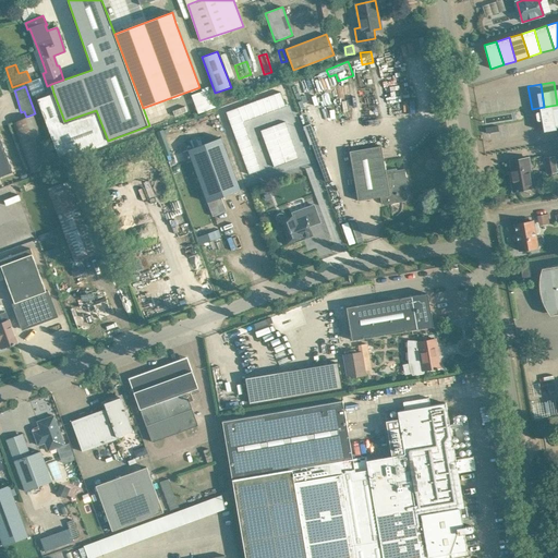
[(528,86),(514,88),(519,111),(532,109),(528,86)]
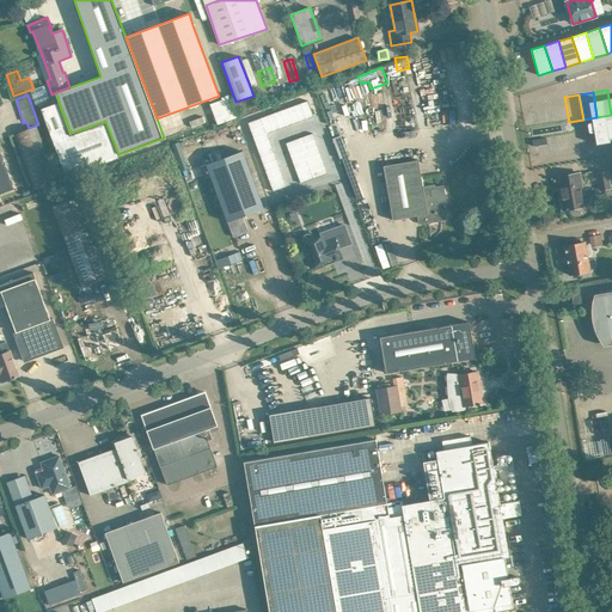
[(210,104),(218,124),(237,117),(228,96),(221,98),(222,99),(210,104)]
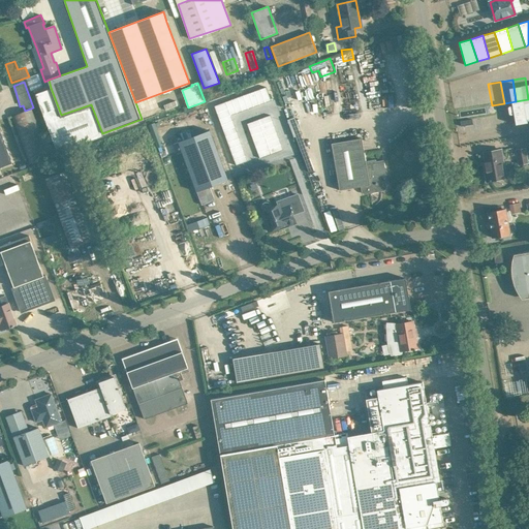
[(271,100),(266,87),(260,89),(266,102),(271,100)]
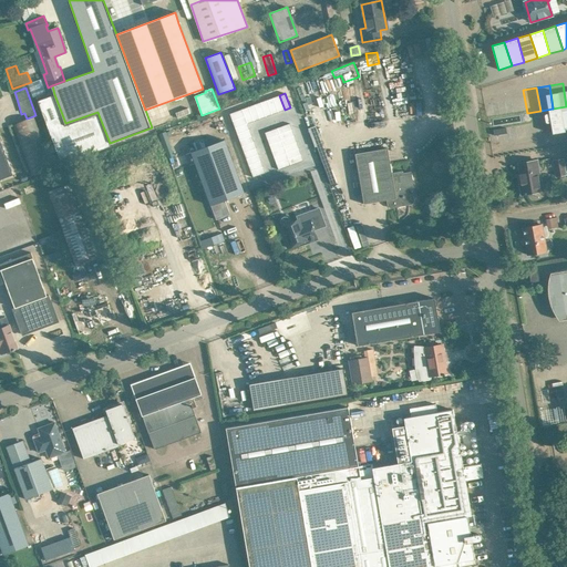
[(54,94),(38,100),(61,164),(112,146),(110,143),(98,112),(65,123),(54,94)]
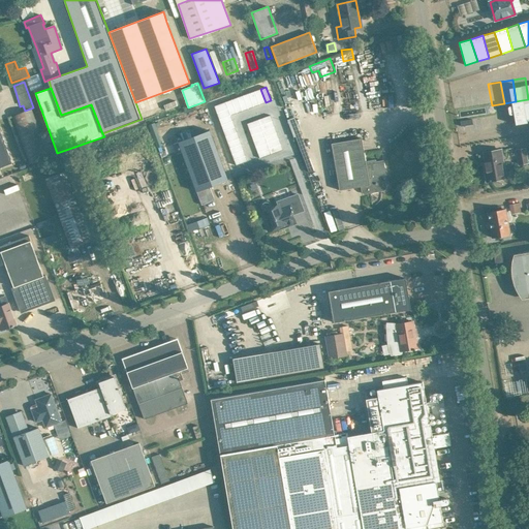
[(266,102),(260,89),(254,91),(259,104),(266,102)]
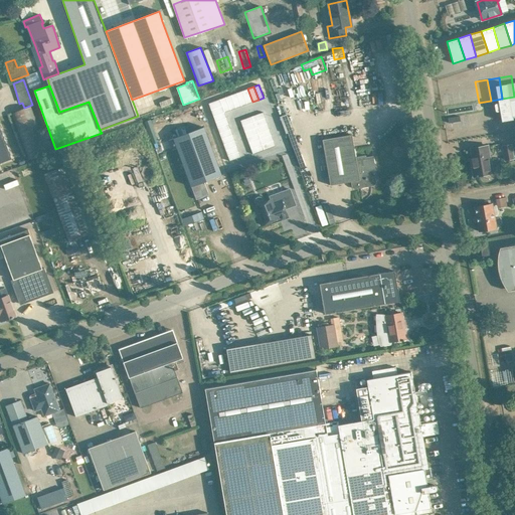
[(247,89),(241,91),(246,104),(252,102),(247,89)]
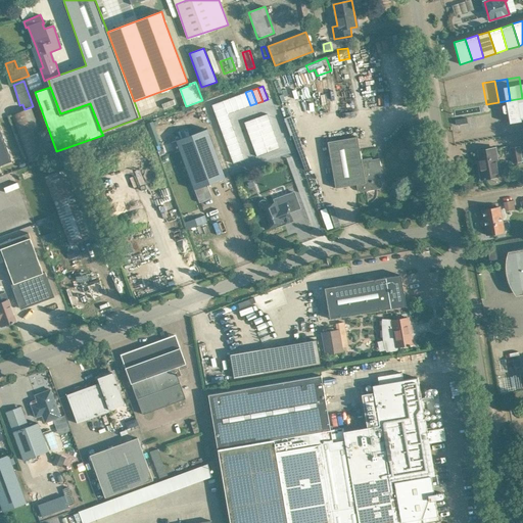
[(250,105),(245,92),(240,94),(245,107),(250,105)]
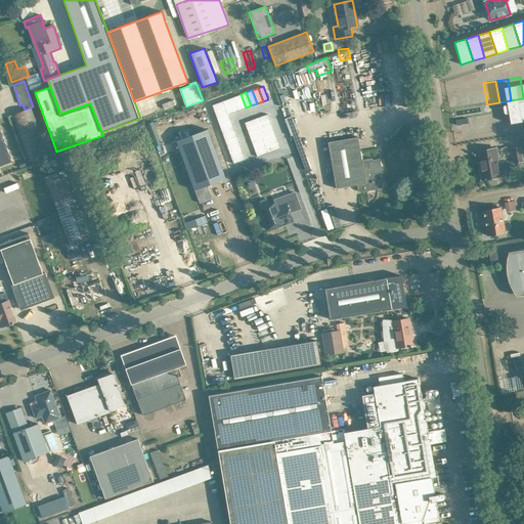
[(246,107),(241,94),(234,96),(239,110),(246,107)]
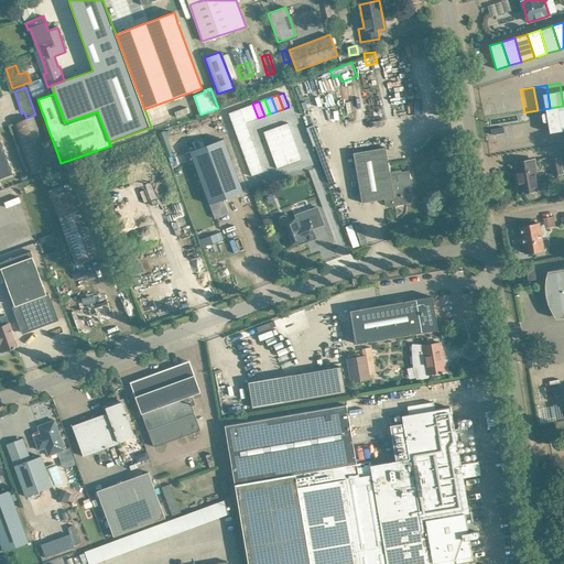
[(258,118),(252,104),(247,106),(252,121),(258,118)]
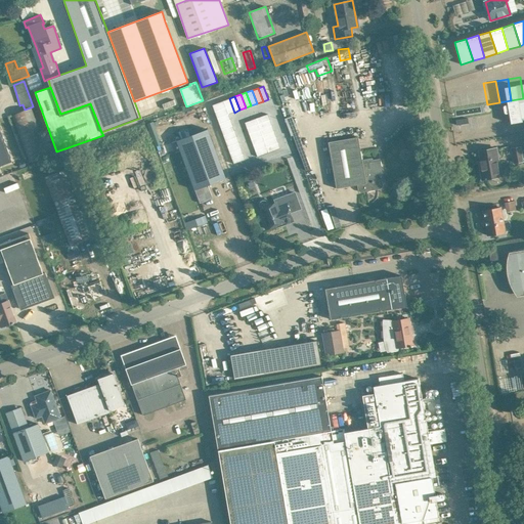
[(234,113),(229,98),(223,101),(212,105),(214,112),(226,107),(228,115),(234,113)]
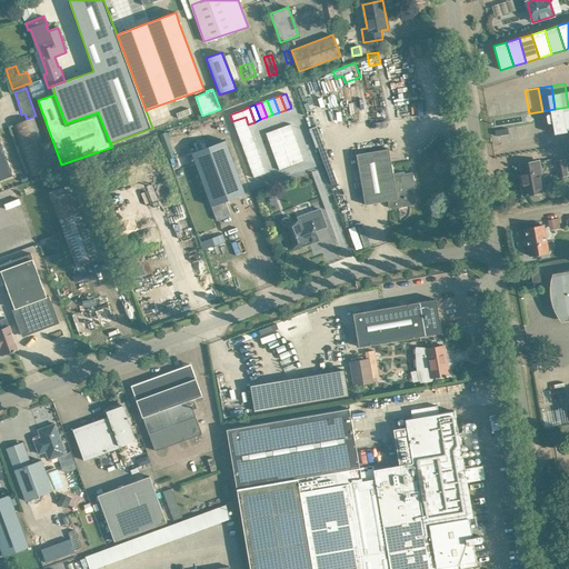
[(568,111),(568,107),(555,109),(559,133),(566,132),(568,131),(568,111)]
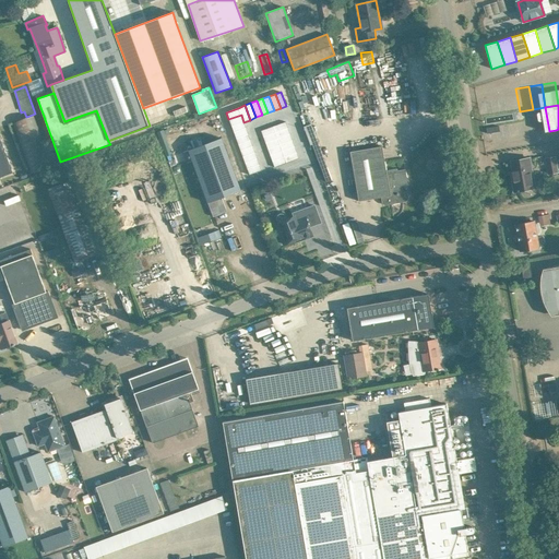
[(545,107),(533,109),(536,133),(545,132),(549,131),(545,107)]
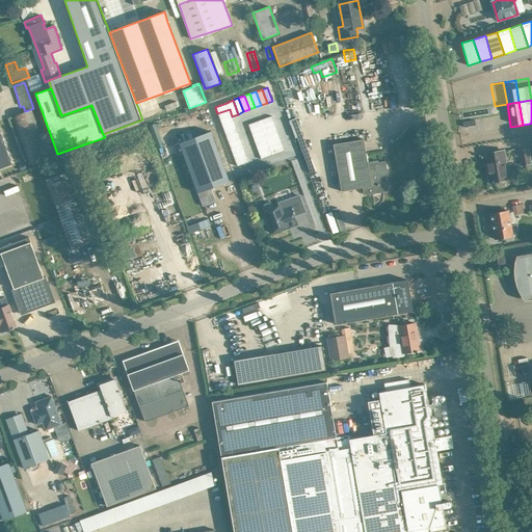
[(507,104),(495,106),(498,129),(510,127),(507,104)]
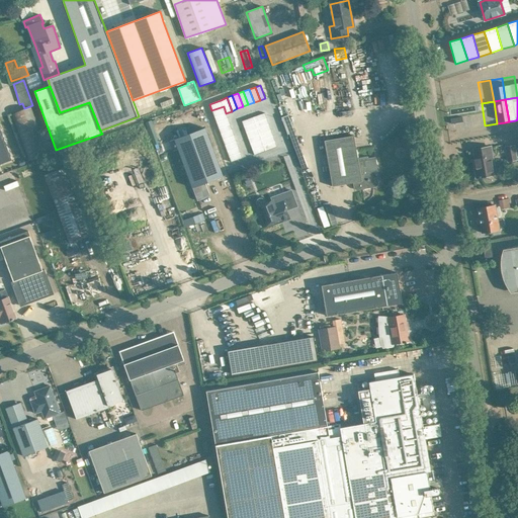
[(30,106),(12,115),(28,157),(48,150),(30,106)]
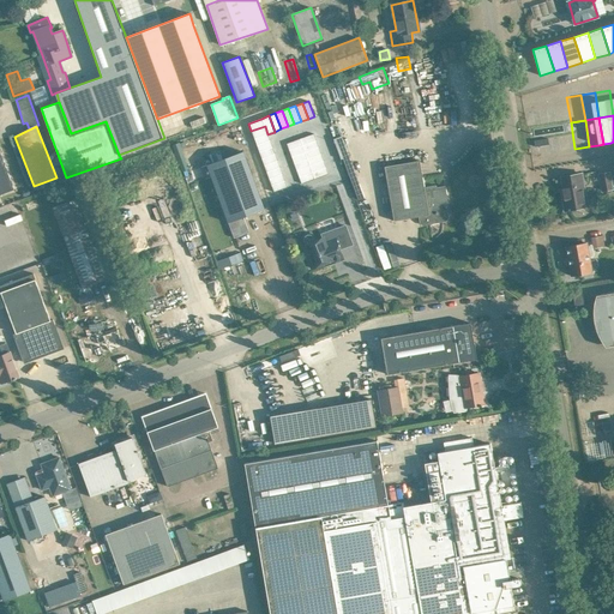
[(270,140),(268,134),(265,126),(251,131),(254,139),(257,146),(270,140)]
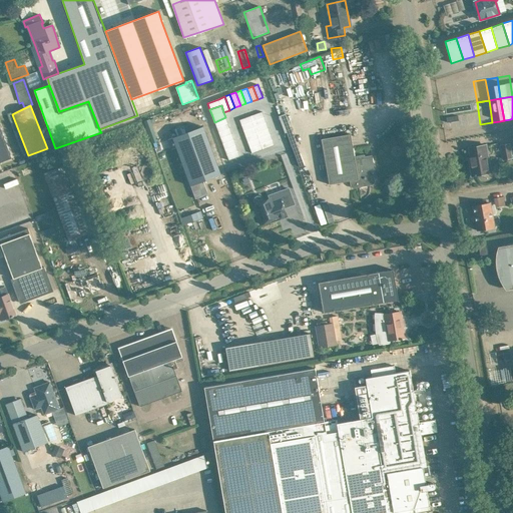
[(264,116),(262,110),(250,114),(252,120),(264,116)]
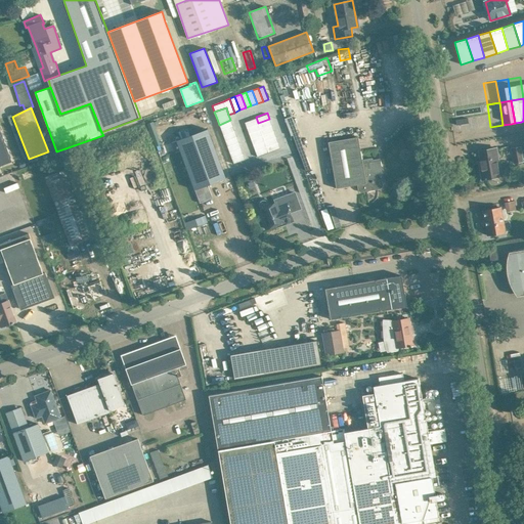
[(299,113),(293,115),(298,132),(305,130),(299,113)]
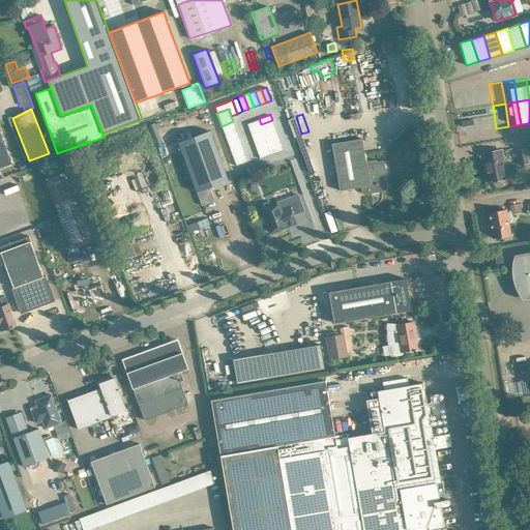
[(261,124),(259,118),(246,123),(249,128),(261,124)]
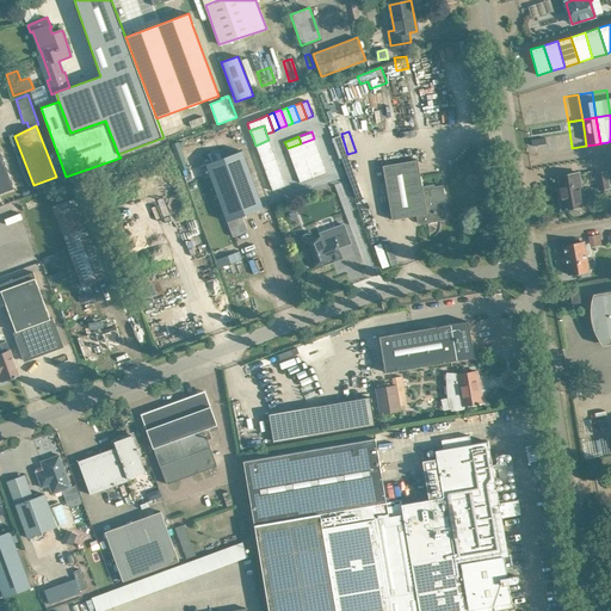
[(316,144),(314,139),(301,143),(303,150),(316,144)]
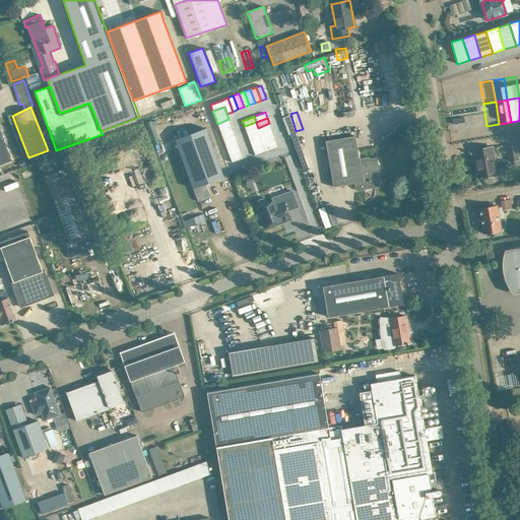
[(231,125),(229,119),(217,124),(219,129),(231,125)]
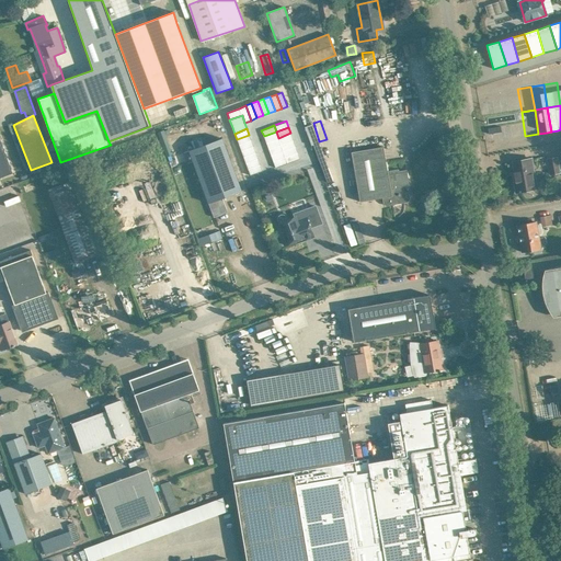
[(278,138),(276,132),(264,136),(266,142),(278,138)]
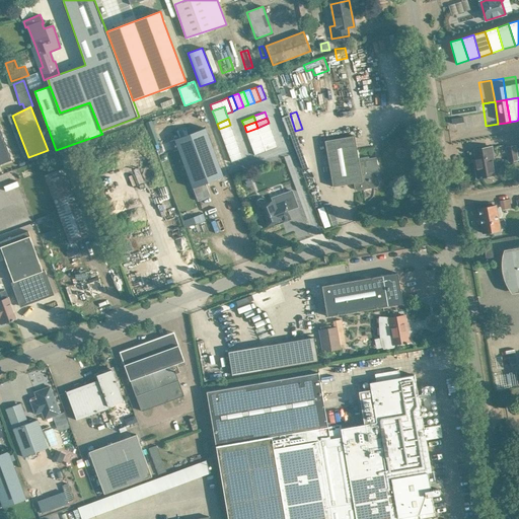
[(271,129),(269,123),(257,128),(260,133),(271,129)]
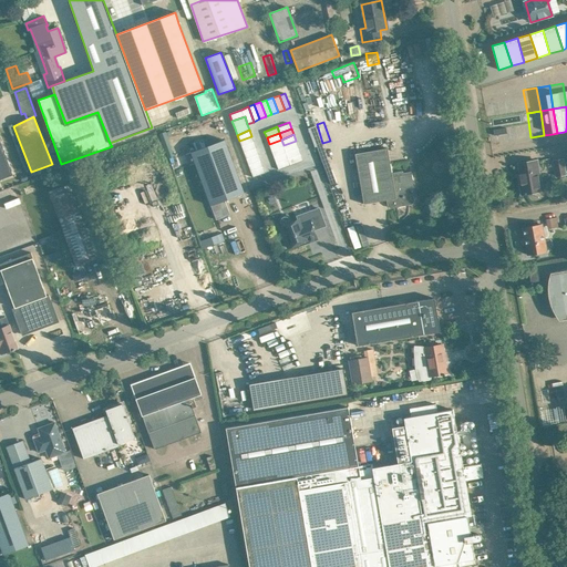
[(254,142),(251,136),(239,141),(241,147),(254,142)]
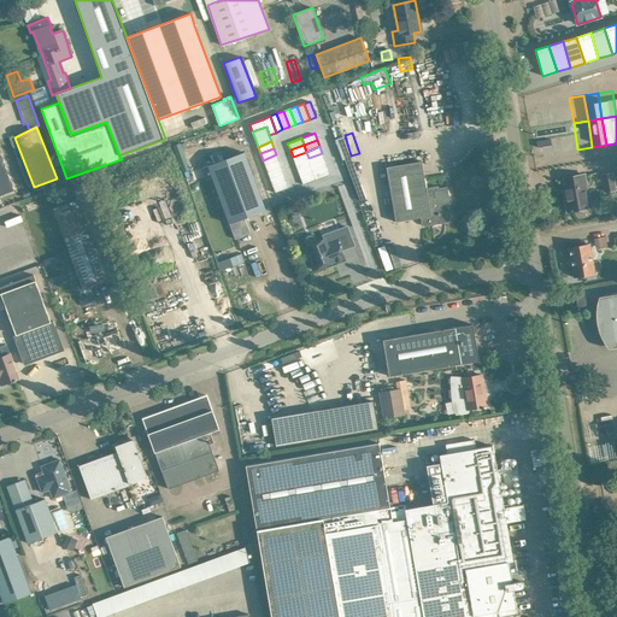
[(0,194),(15,189),(0,151),(0,194)]
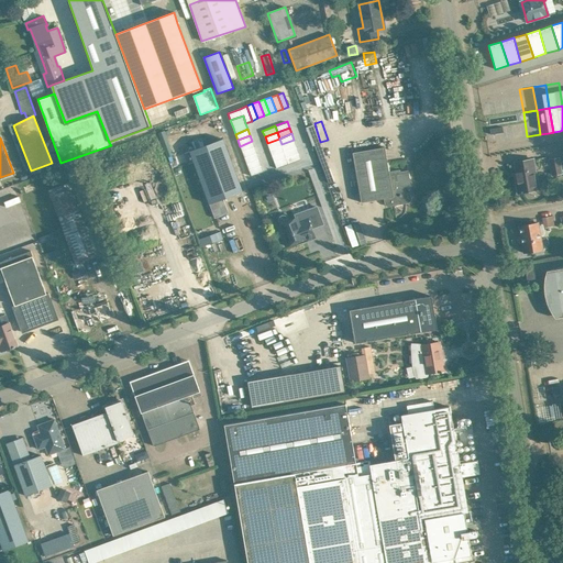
[(282,144),(279,139),(267,143),(269,148),(282,144)]
